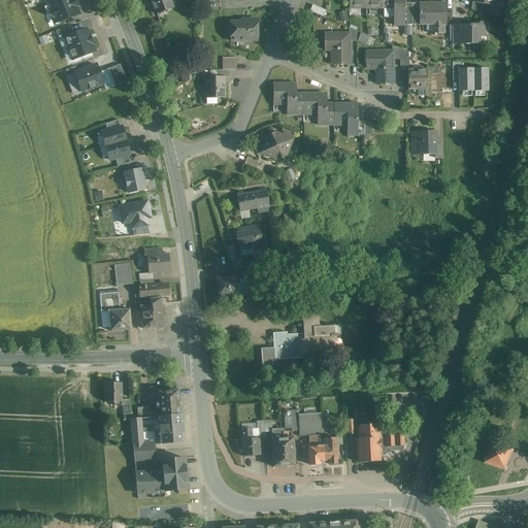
[(45,0),(51,11),(48,15),(51,17),(54,24),(79,14),(76,6),(78,5),(75,0),(45,0)]
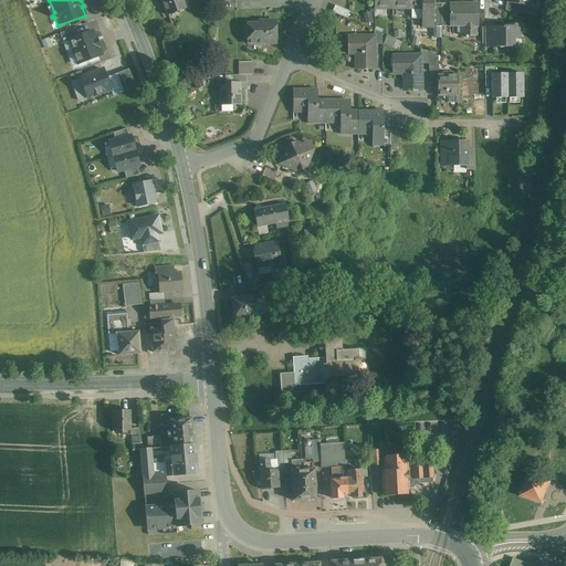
[(160,0),(167,16),(186,9),(181,0),(160,0)]
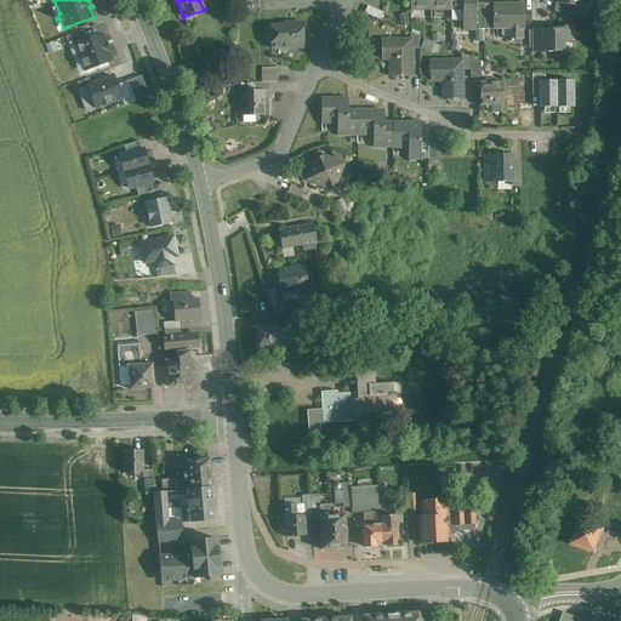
[(410,0),(410,10),(422,10),(422,7),(422,0),(410,0)]
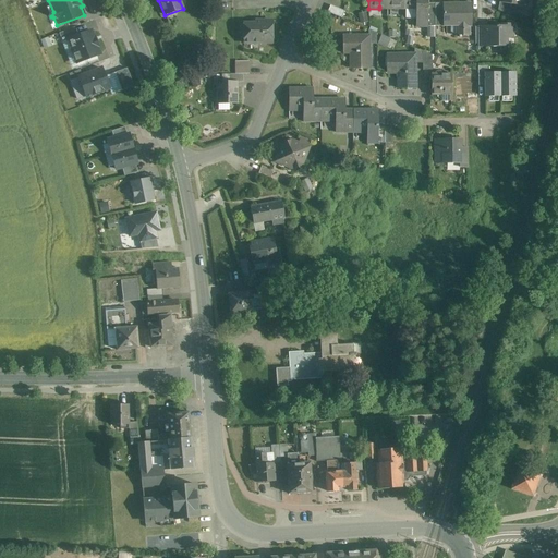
[(427,5),(426,0),(403,0),(404,7),(415,7),(415,27),(427,27),(427,5)]
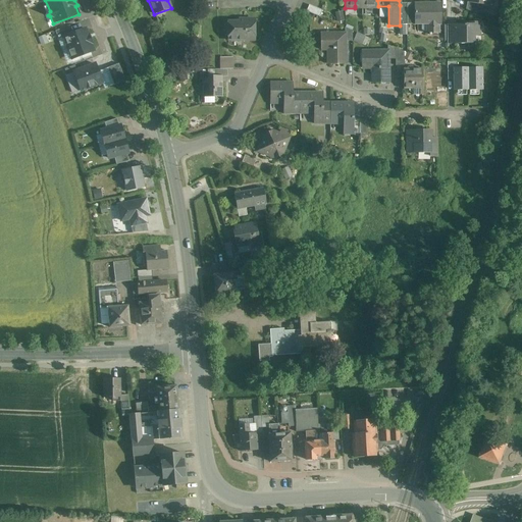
[(470,3),(467,2),(466,9),(477,14),(479,4),(470,3)]
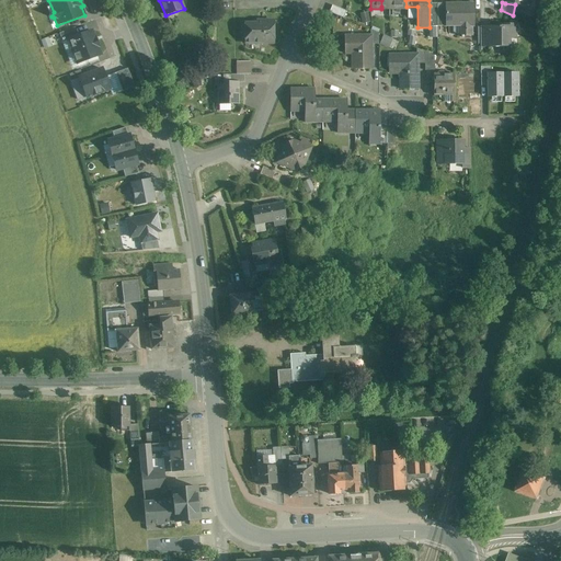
[(473,4),(445,4),(445,27),(458,26),(458,36),(471,36),(471,26),(473,26),(473,4)]
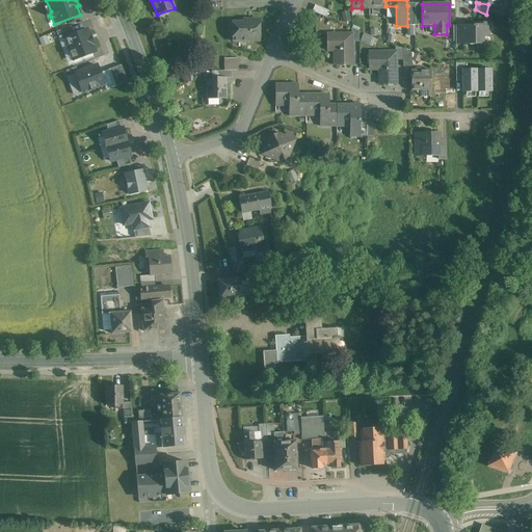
[(328,11),(315,6),(313,12),(325,18),(328,11)]
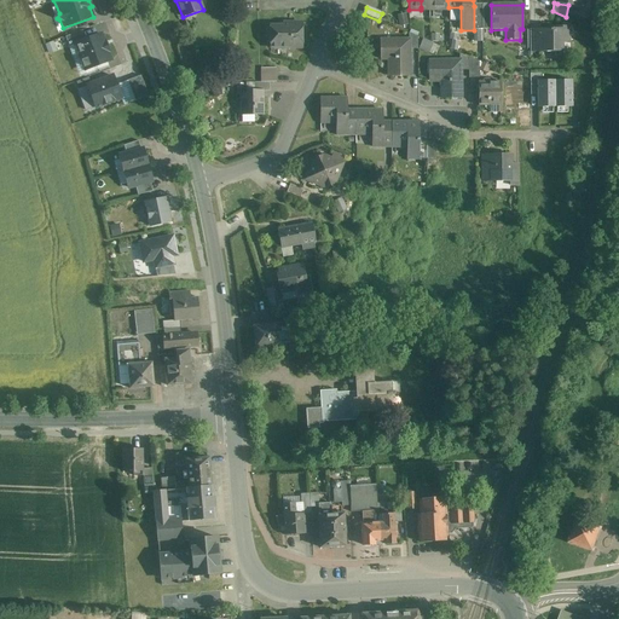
[(302,48),(301,23),(283,23),(283,27),(270,27),(270,48),(302,48)]
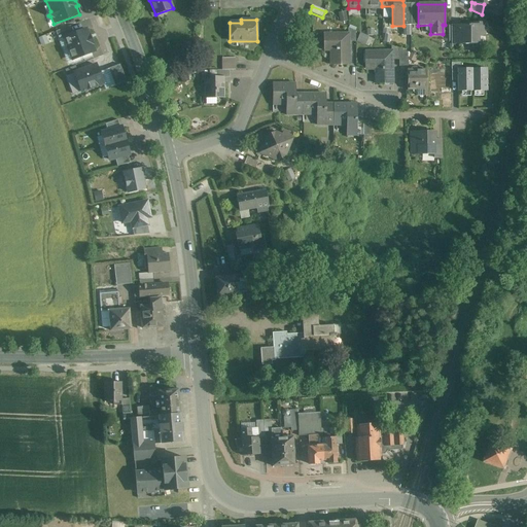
[(473,23),(473,25),(459,25),(459,26),(451,26),(451,44),(479,44),(479,49),(481,49),(484,46),(484,37),(485,37),(485,31),(488,30),(485,23),(473,23)]
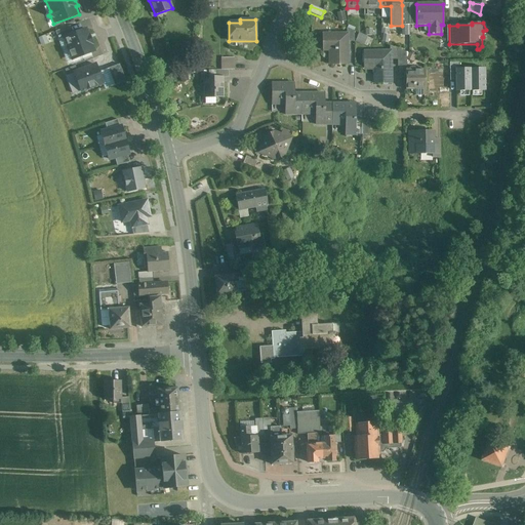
[(85,29),(65,37),(69,48),(68,49),(72,59),(94,51),(91,44),(92,44),(89,35),(88,36),(85,29)]
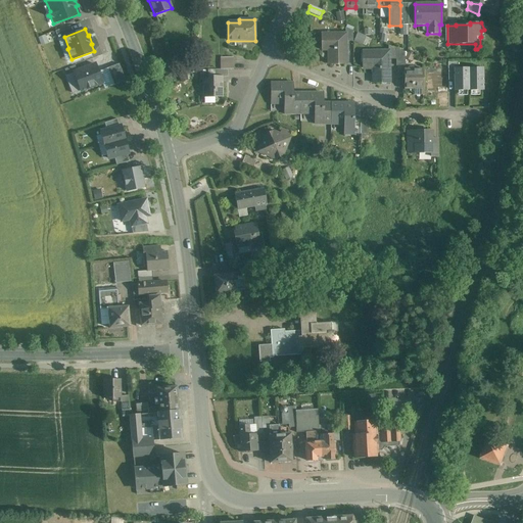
[(345,34),(321,35),(321,45),(328,45),(329,64),(345,64),(345,42),(345,35),(345,34)]
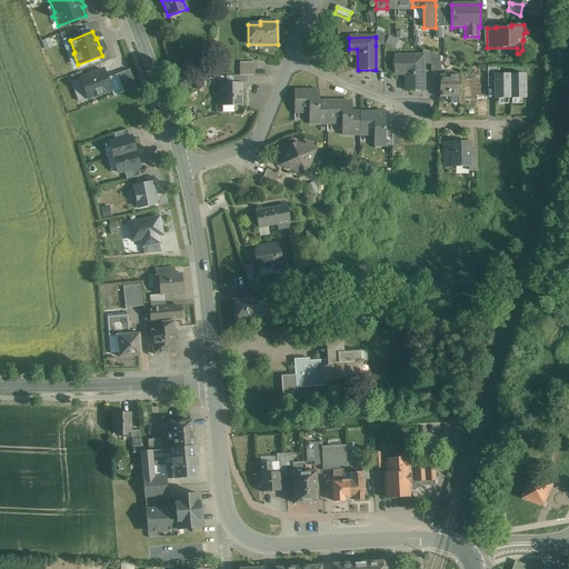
[(440,57),(430,53),(430,65),(430,72),(440,71),(440,57)]
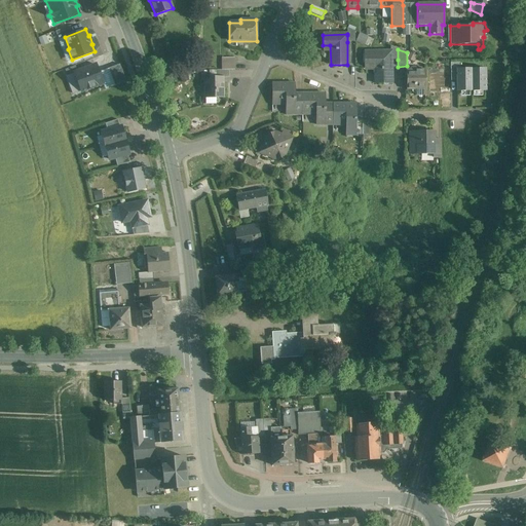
[(390,52),(365,52),(365,69),(375,69),(375,84),(391,83),(390,60),(390,52)]
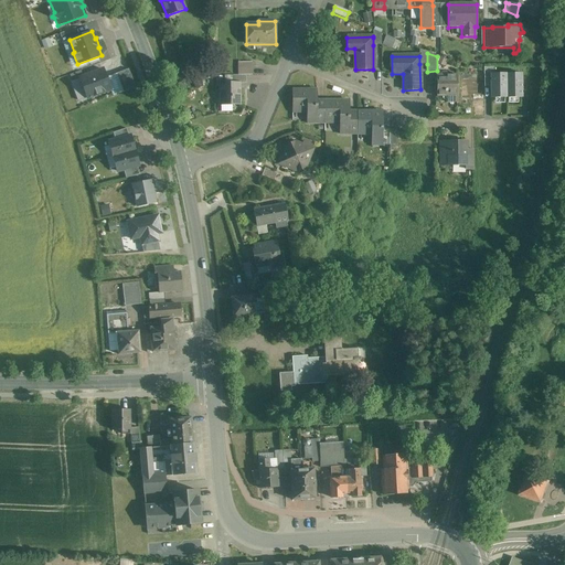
[(252,62),(237,62),(237,75),(246,75),(252,75),(252,62)]
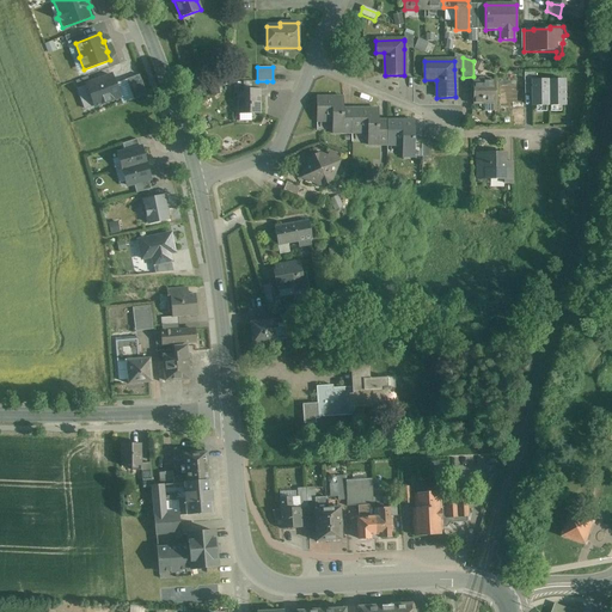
[(532,80),(534,80),(534,73),(524,73),(525,95),(532,95),(532,80)]
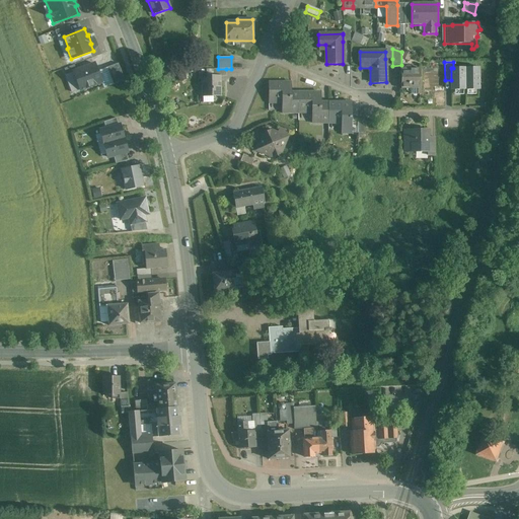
[(94,64),(73,72),(80,90),(101,82),(94,64)]
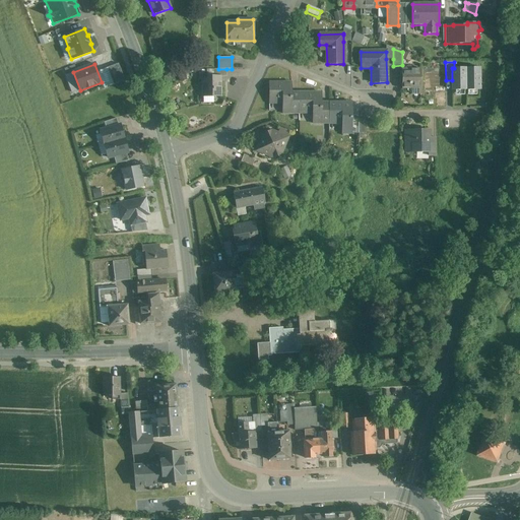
[(411,68),(410,67),(406,67),(405,68),(405,69),(401,69),(402,89),(420,88),(419,69),(411,69),(411,68)]
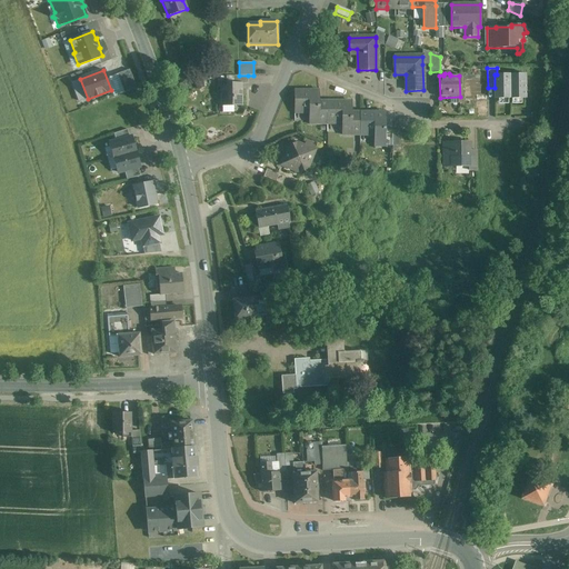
[(497,75),(495,75),(495,88),(495,99),(510,99),(510,75),(497,75)]
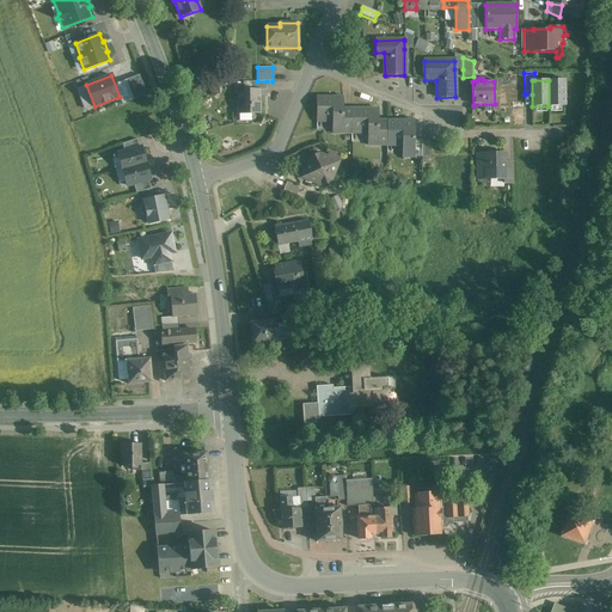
[(565,80),(549,80),(549,106),(565,106),(565,80)]
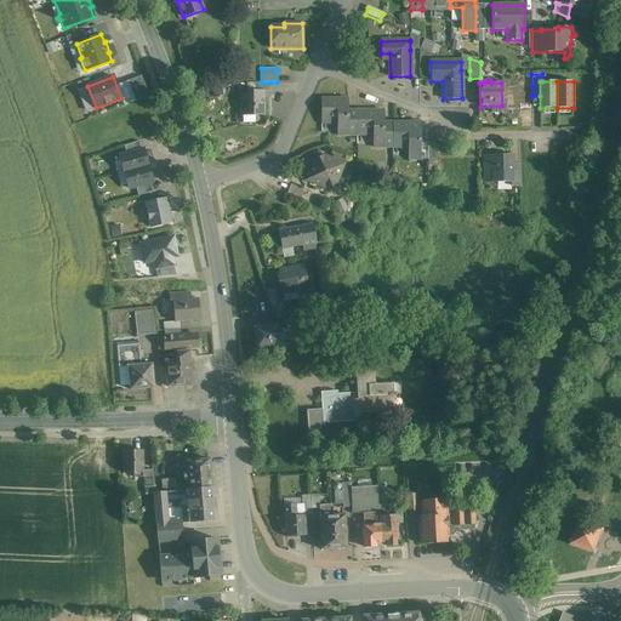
[(262,92),(262,91),(256,91),(249,91),(249,95),(241,95),(241,117),(263,117),(263,98),(262,98),(262,92)]
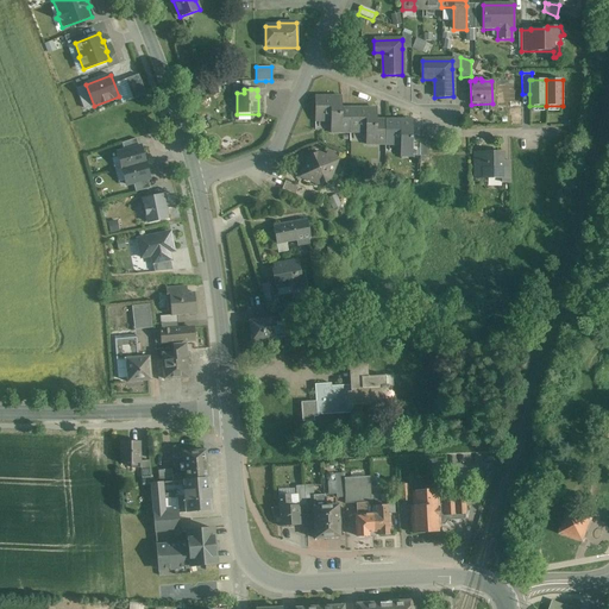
[(341,98),(314,98),(315,118),(331,118),(331,133),(350,133),(350,130),(350,117),(349,117),(349,110),(341,110),(341,98)]
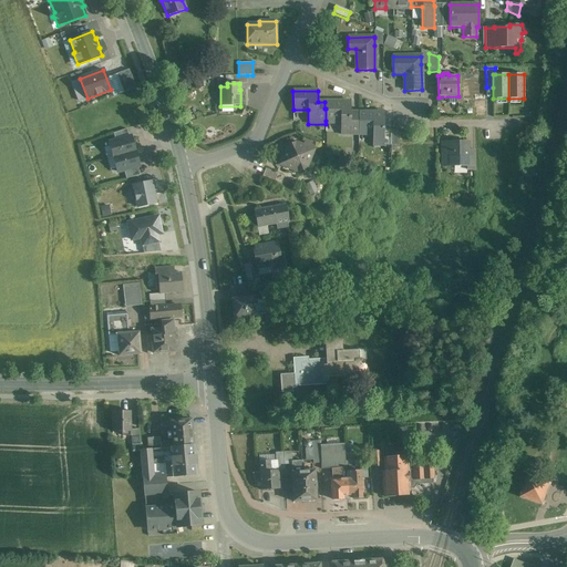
[(350,102),(325,102),(325,109),(326,109),(326,121),(340,121),(340,135),(350,135),(350,120),(358,120),(358,113),(350,113),(350,102)]
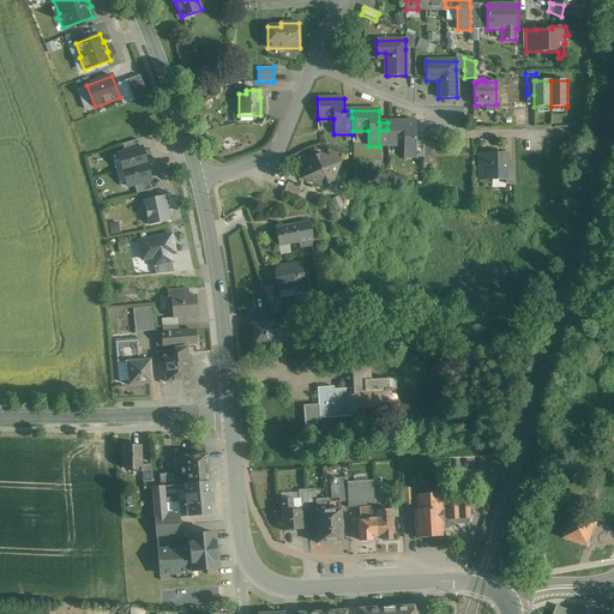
[(415,122),(387,122),(387,130),(389,142),(404,142),(404,157),(415,158),(415,144),(415,122)]
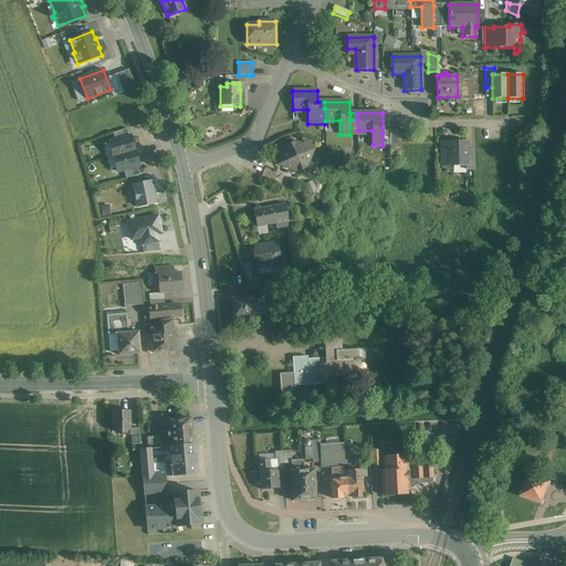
[(130,136),(109,142),(113,157),(135,152),(130,136)]
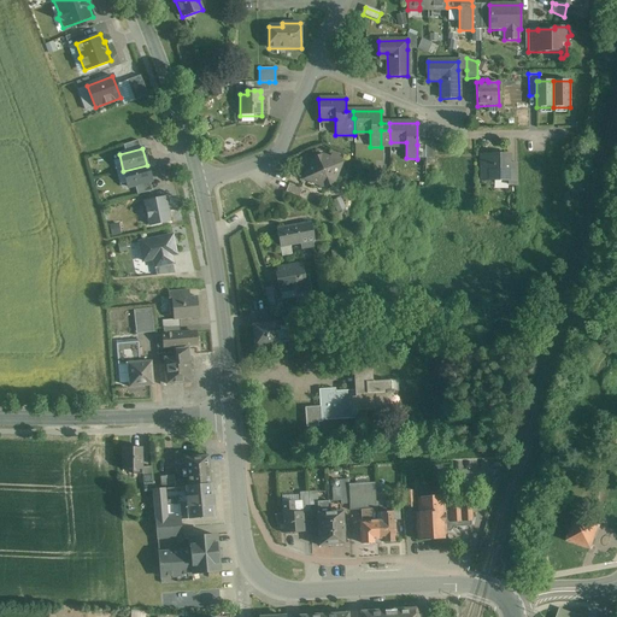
[(509,154),(481,154),(481,181),(493,181),(493,180),(507,180),(509,180),(509,164),(509,154)]
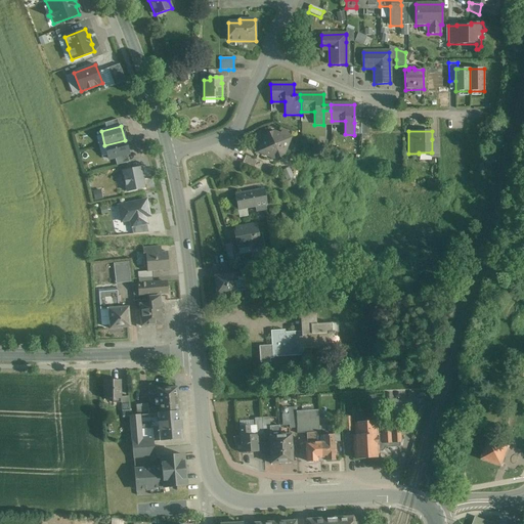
[(290,138),(273,132),(269,134),(267,140),(263,139),(258,153),(274,159),(280,157),(278,153),(279,148),(286,150),(290,138)]
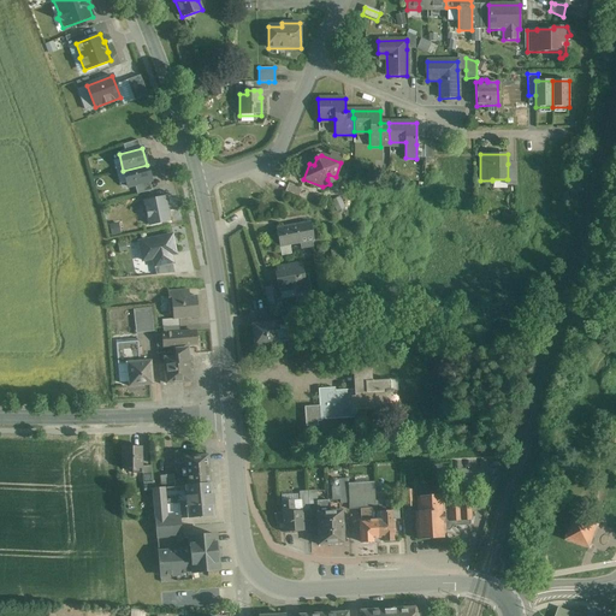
[(147,165),(123,171),(128,188),(150,181),(147,165)]
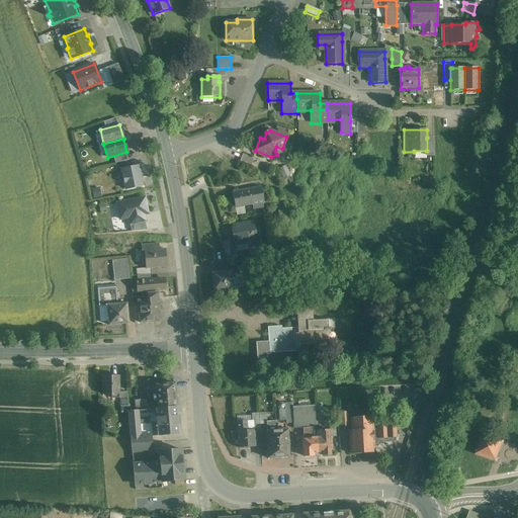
[(259,161),(243,154),(240,162),(256,168),(259,161)]
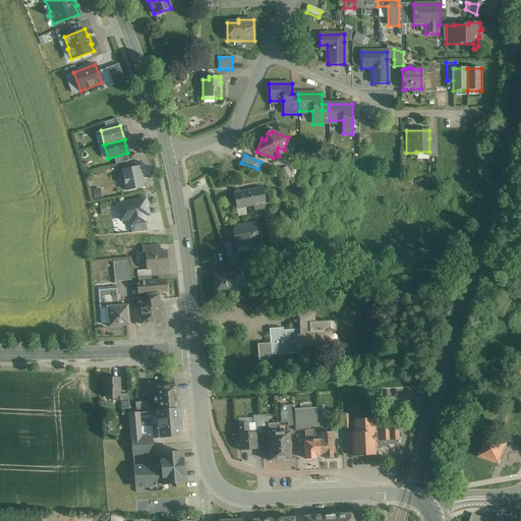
[(138,167),(122,171),(126,190),(142,187),(138,167)]
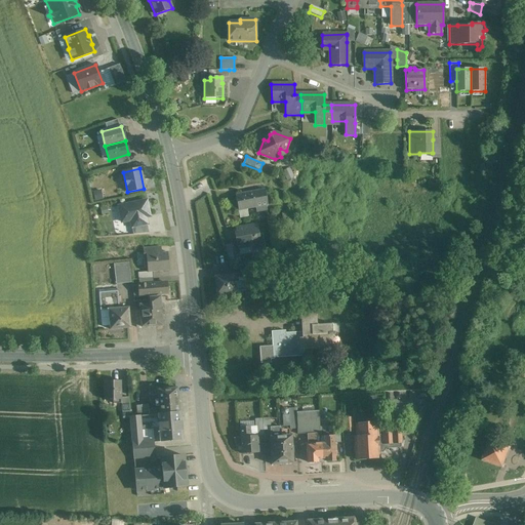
[(264,190),(235,195),(238,211),(255,208),(266,206),(267,206),(264,190)]
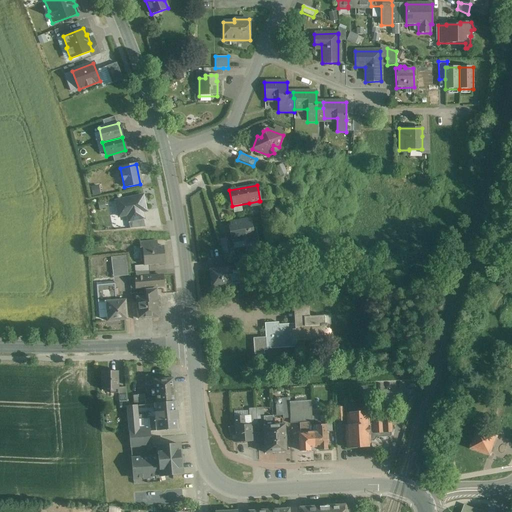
[(273,188),(267,189),(269,199),(275,198),(273,188)]
